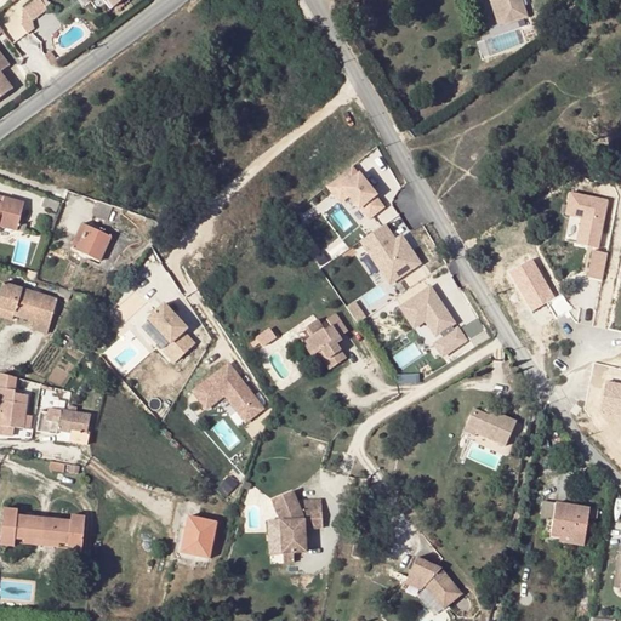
[(35,0),(24,10),(35,22),(49,9),(49,7),(40,0),(35,0)]
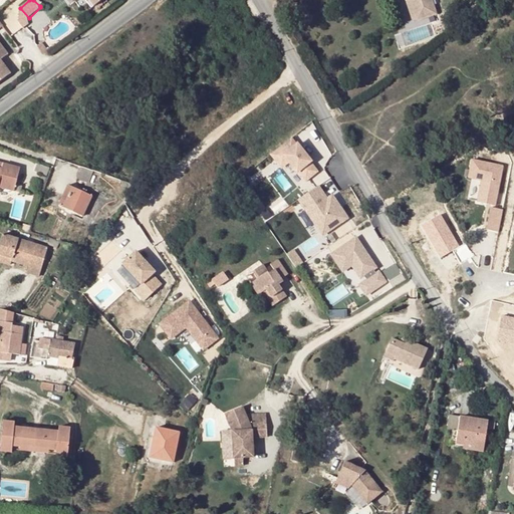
[(417,0),(410,0),(417,19),(423,17),(417,0)]
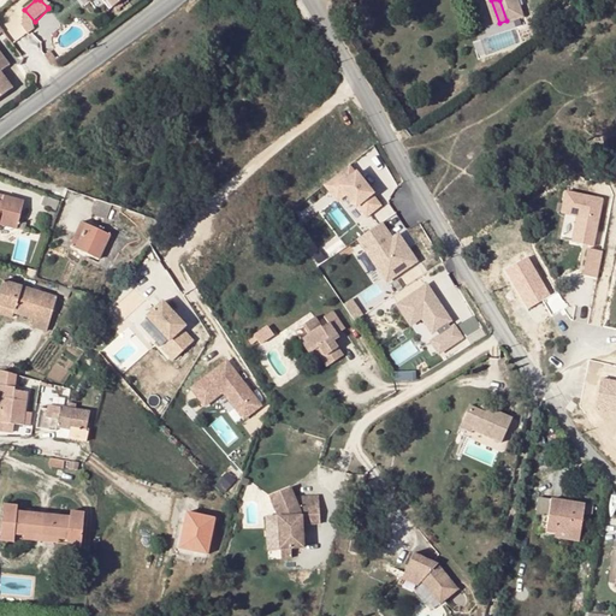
[(499,0),(507,21),(527,13),(522,0),(499,0)]
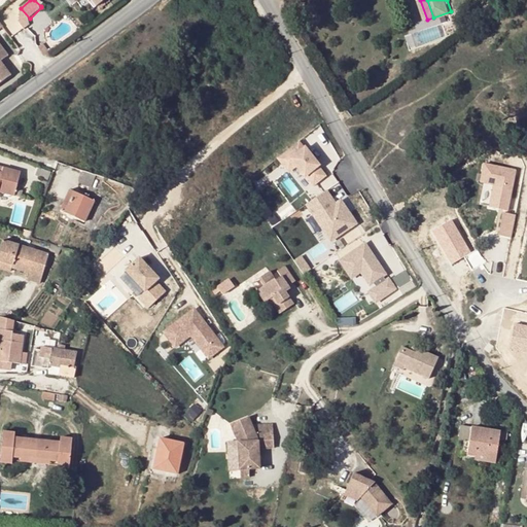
[(406,36),(409,48),(442,39),(438,27),(406,36)]
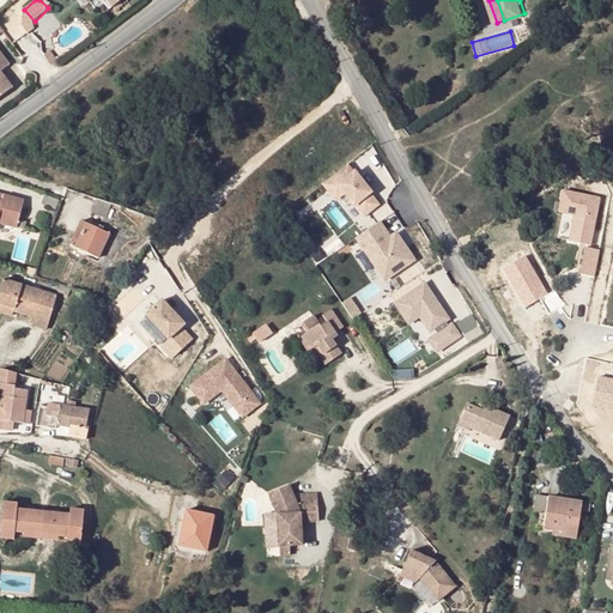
[(0,98),(12,89),(0,73),(0,72),(8,66),(0,55),(0,98)]
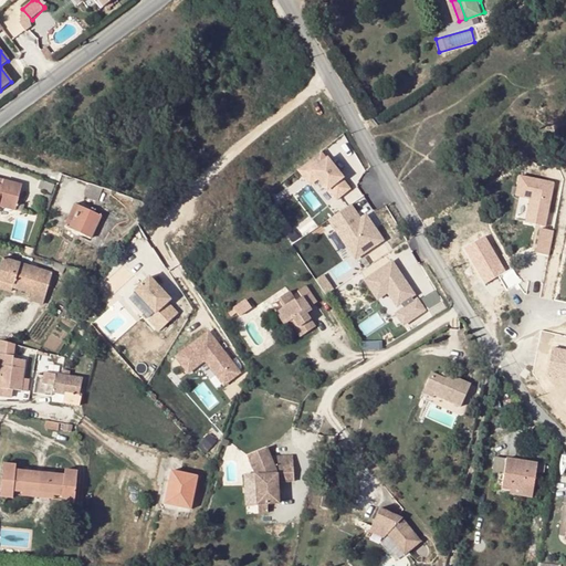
[(328,189),(336,199),(348,189),(341,179),(342,178),(327,159),(325,160),(320,153),(306,163),(313,170),(312,171),(318,179),(327,190),(328,189)]
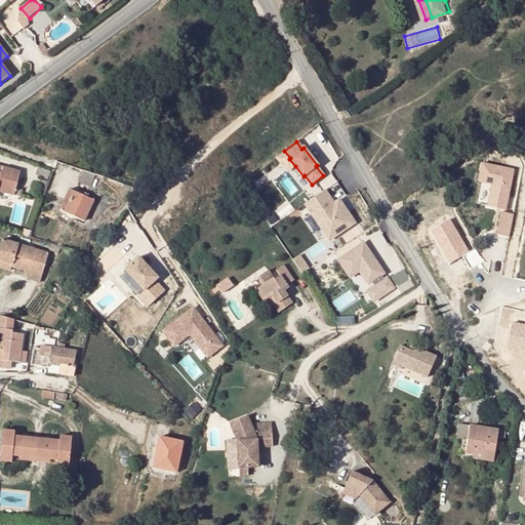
[(290,158),(284,151),(276,157),(288,172),(295,166),(289,159),(290,158)]
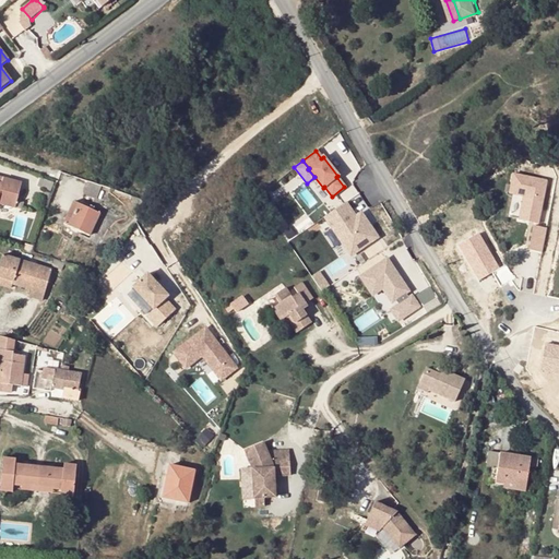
[(526,222),(535,178),(501,171),(497,191),(512,193),(507,217),(526,222)]
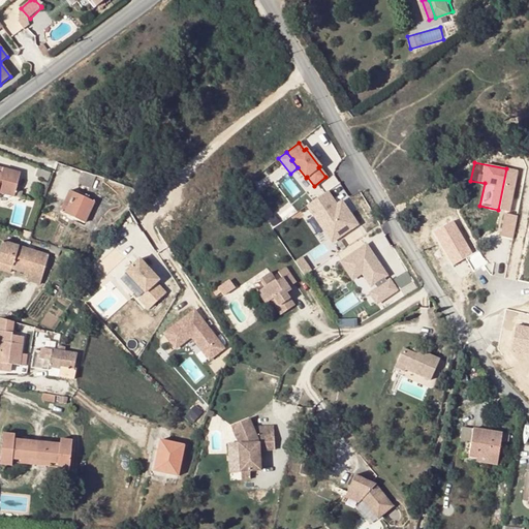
[(21,172),(3,167),(1,177),(0,177),(0,192),(13,196),(14,195),(21,196),(22,192),(16,190),(21,172)]
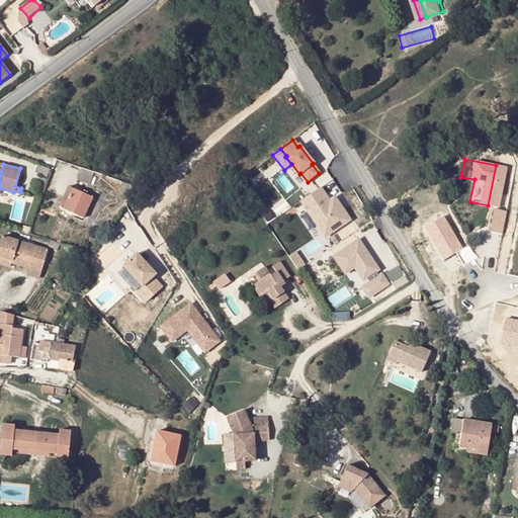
[(36,164),(33,172),(47,176),(50,169),(36,164)]
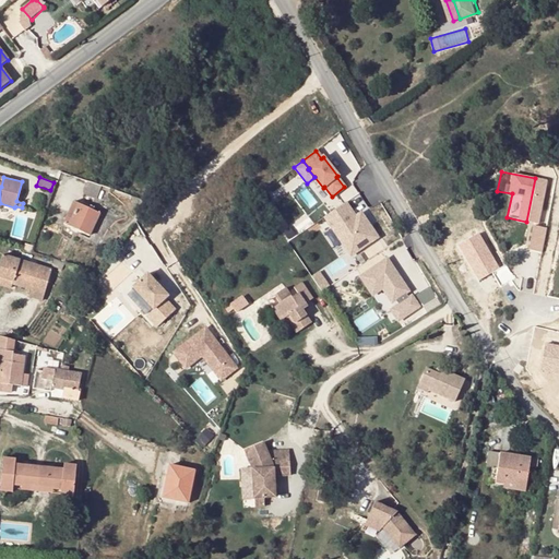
[(106,187),(93,182),(88,191),(103,197),(106,187)]
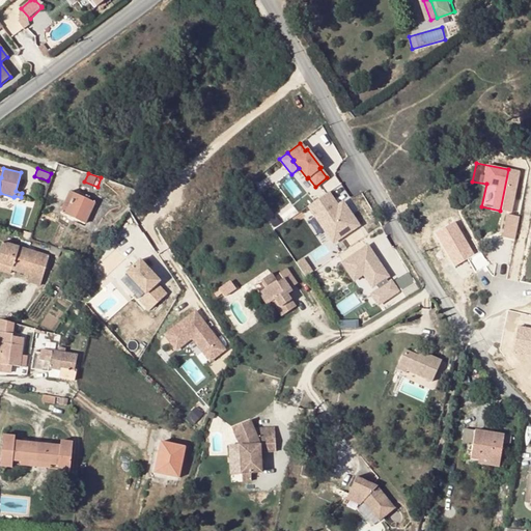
[(47,191),(50,184),(43,182),(37,196),(44,199),(47,191)]
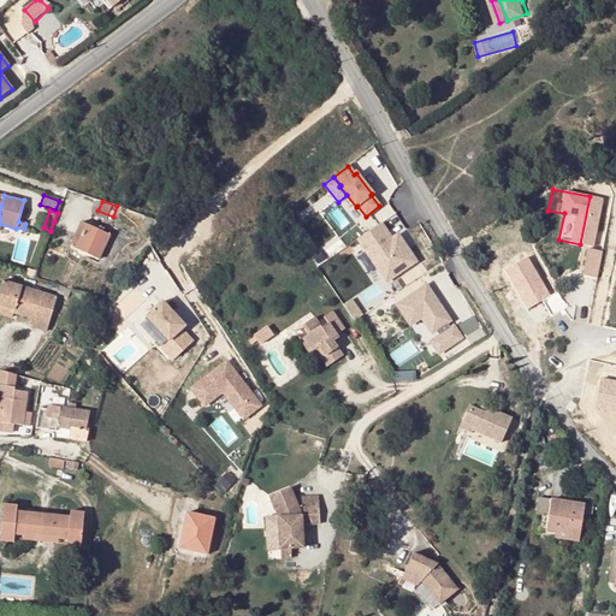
[(72,247),(76,248),(87,224),(82,223),(72,247)]
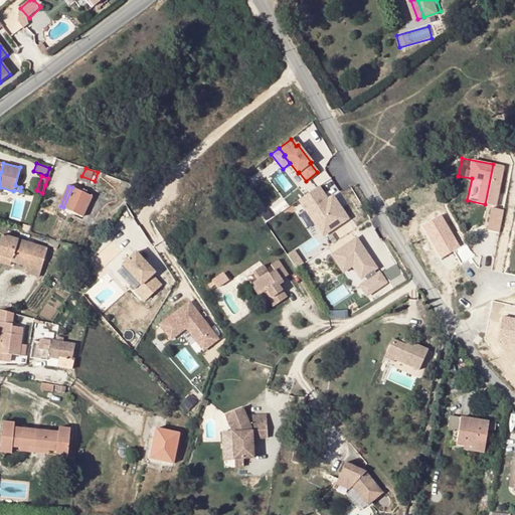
[(93,196),(72,187),(63,207),(83,216),(93,196)]
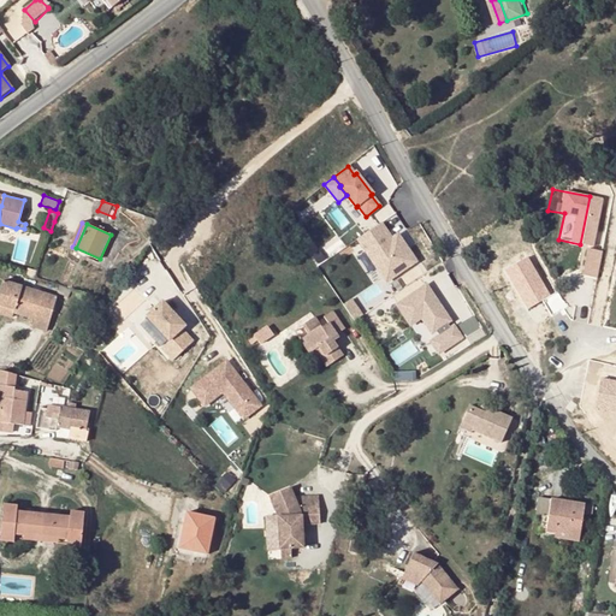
[(380,224),(357,240),(385,282),(415,261),(397,235),(391,238),(388,241),(385,237),(389,235),(380,224)]
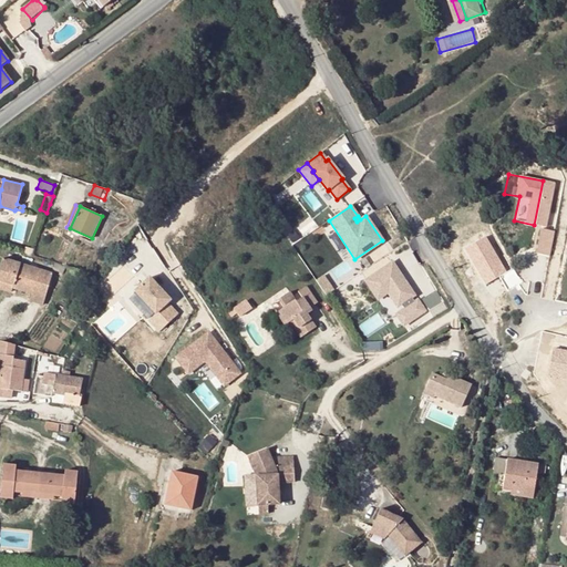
[(524,251),(549,256),(554,232),(529,226),(524,251)]
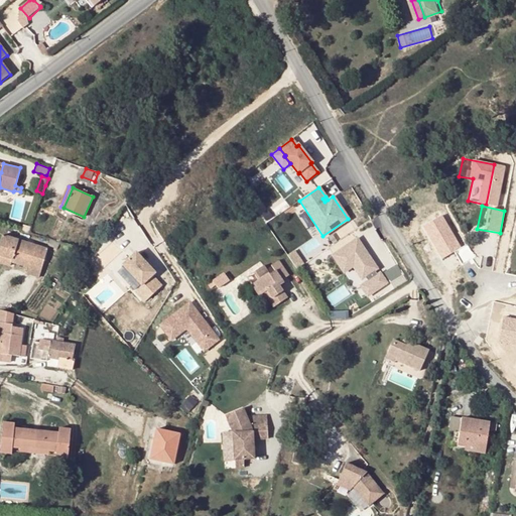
[(29,232),(31,227),(23,224),(21,230),(29,232)]
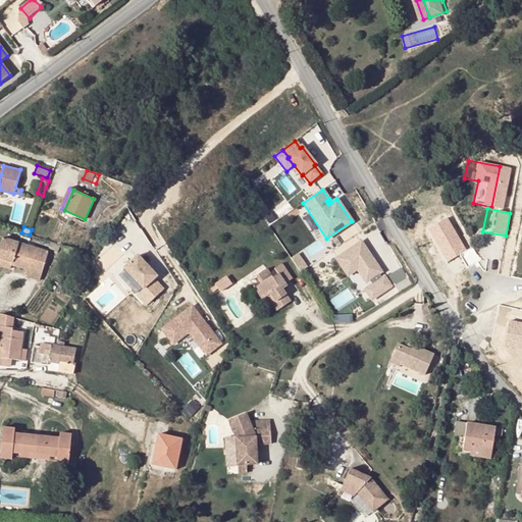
[(2,239),(0,245),(0,260),(12,263),(11,264),(30,270),(28,276),(40,280),(48,252),(3,239),(2,239)]
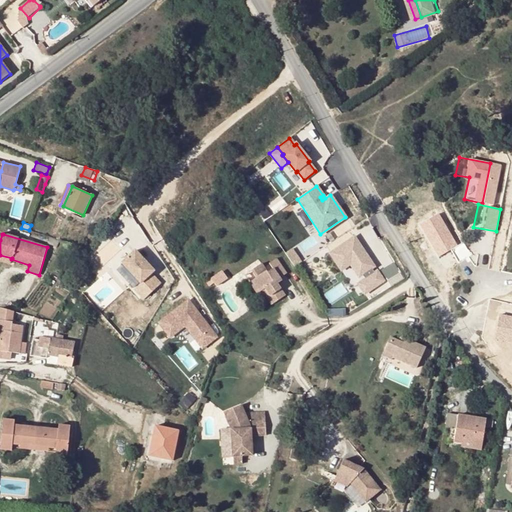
[(354,238),(330,254),(336,263),(342,258),(347,266),(350,264),(359,277),(362,275),(365,280),(358,284),(364,294),(383,281),(377,272),(373,274),(370,270),(374,267),(354,238)]
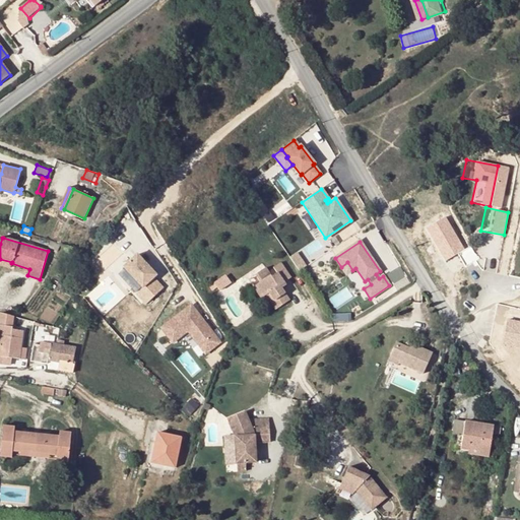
[(62,244),(57,243),(52,251),(57,254),(62,244)]
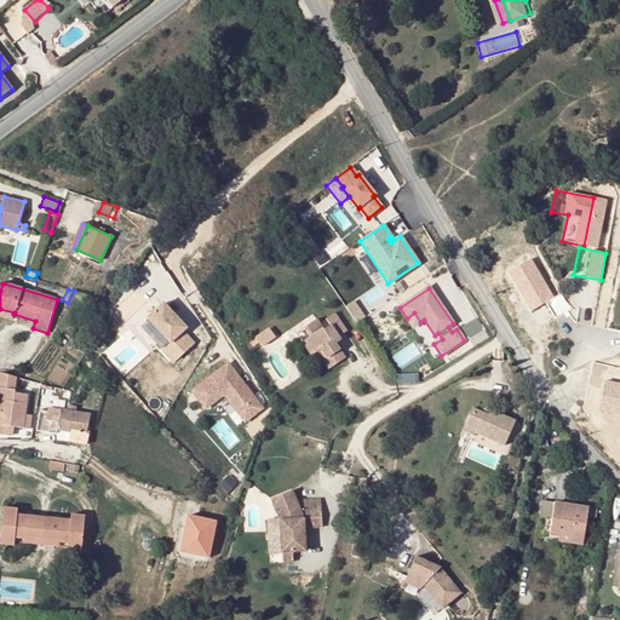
[(164,302),(147,317),(170,342),(162,350),(173,362),(195,342),(183,329),(187,327),(164,302)]
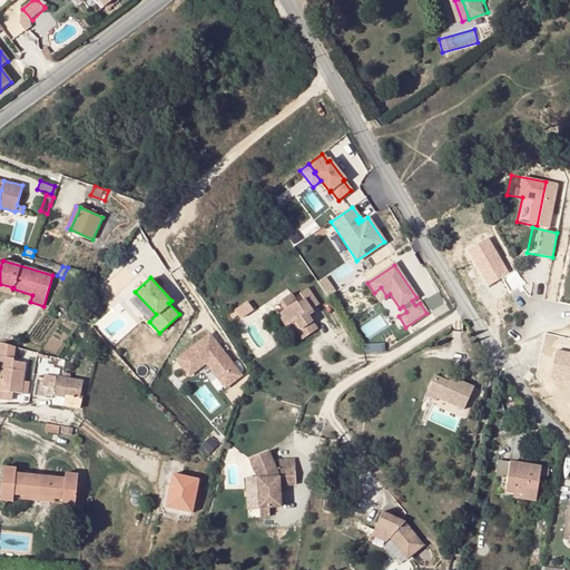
[(317,282),(327,297),(334,293),(325,277),(317,282)]
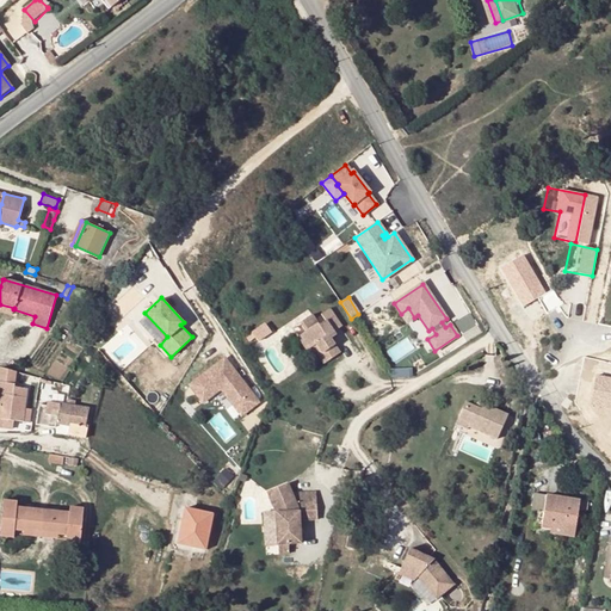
[(14,308),(0,304),(0,312),(12,316),(13,309),(14,308)]
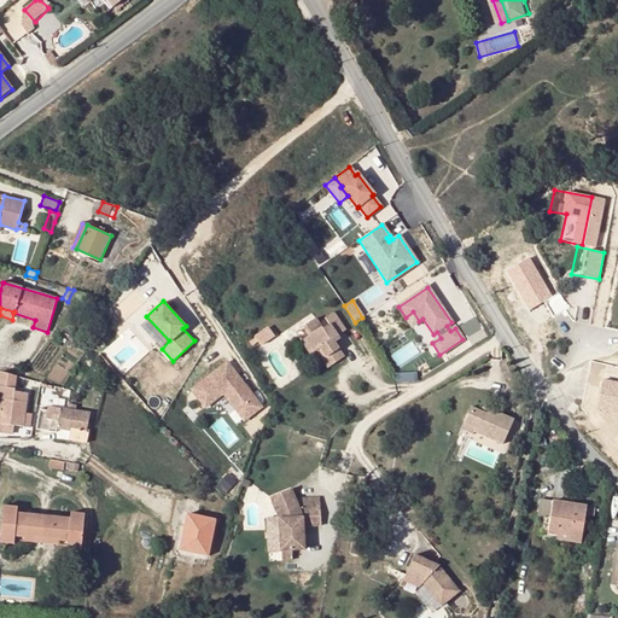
[(104,320),(109,313),(99,308),(95,315),(104,320)]
